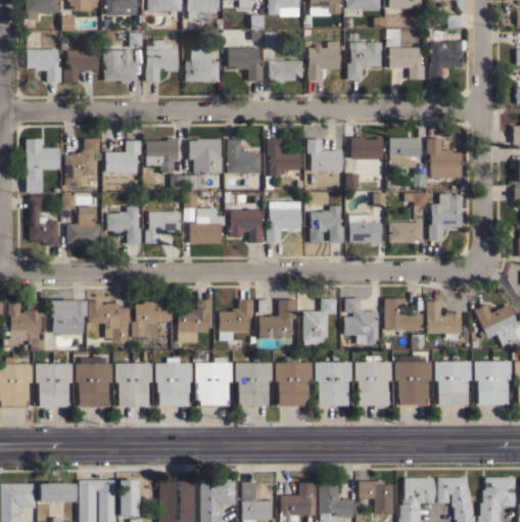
[(58,0),(58,12),(38,12),(38,18),(27,19),(27,12),(25,12),(25,0),(58,0)]
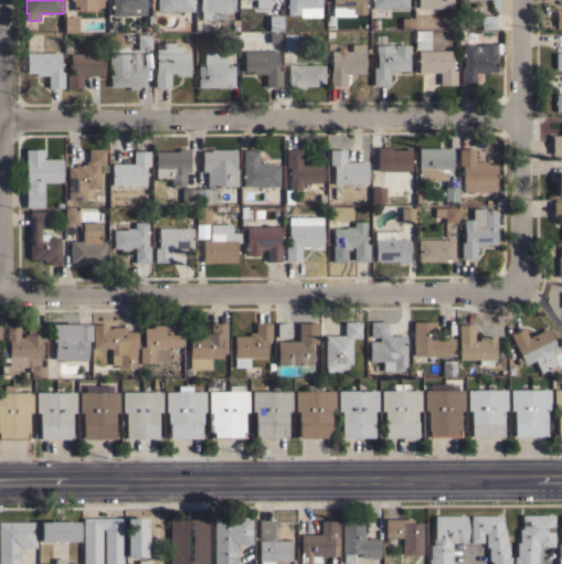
[(73,0),(107,0),(107,1),(105,1),(105,8),(101,8),(101,10),(95,10),(95,11),(75,11),(75,1),(73,1),(73,0)]
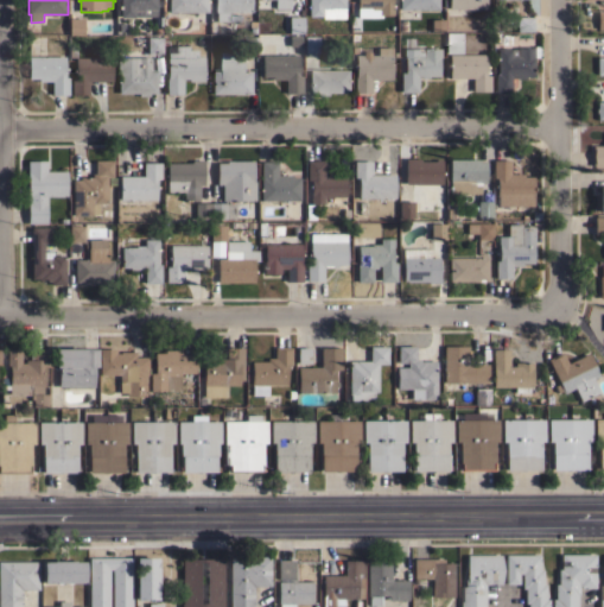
[(159,0),(159,1),(165,1),(165,7),(159,7),(159,17),(137,17),(137,18),(124,18),(124,10),(121,10),(121,6),(122,6),(122,0),(159,0)]
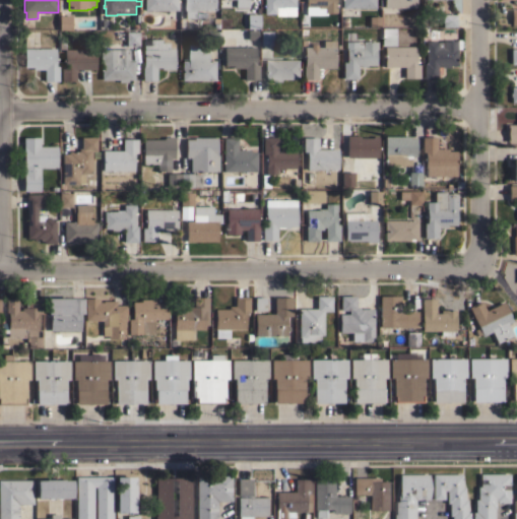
[(180,0),(180,10),(146,11),(146,0),(180,0)]
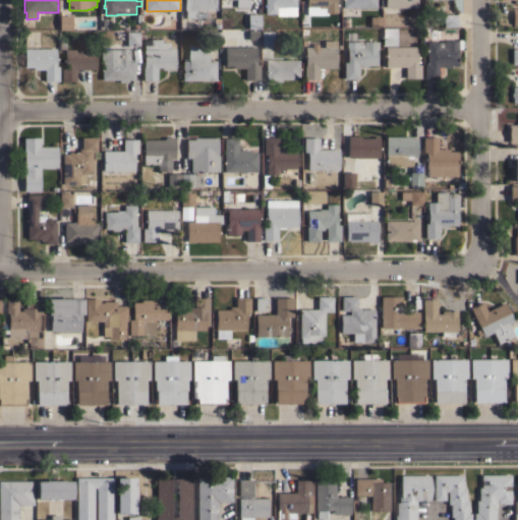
[(197,10),(197,18),(188,18),(188,11),(186,11),(186,0),(218,0),(218,10),(197,10)]
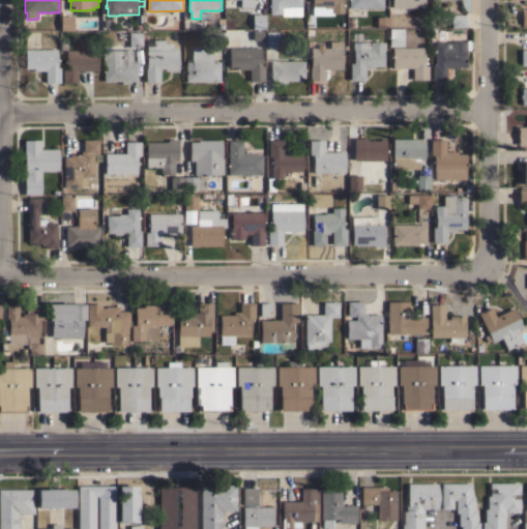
[(255,0),(255,8),(242,8),(242,0),(255,0)]
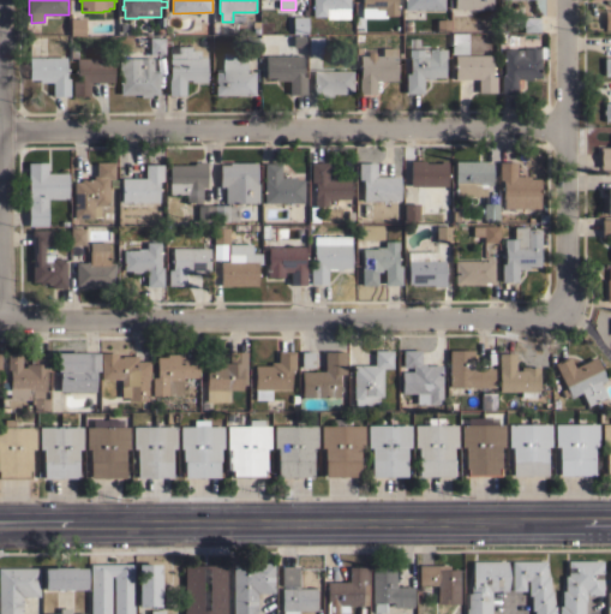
[(352,0),(352,19),(329,19),(329,18),(315,18),(315,0),(352,0)]
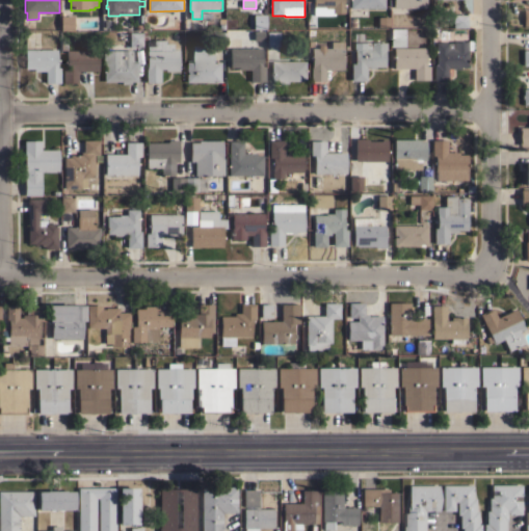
[(346,0),(346,4),(347,4),(347,6),(346,6),(346,14),(335,14),(335,8),(327,8),(327,7),(315,7),(315,0),(346,0)]
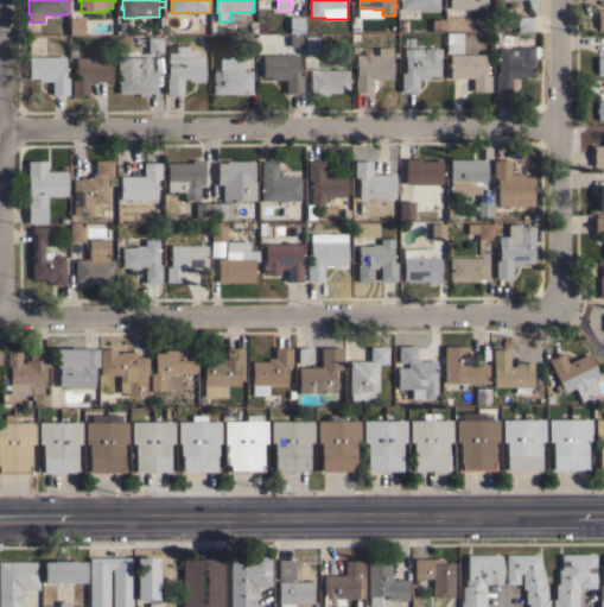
[(402,10),(402,0),(442,0),(442,10),(402,10)]
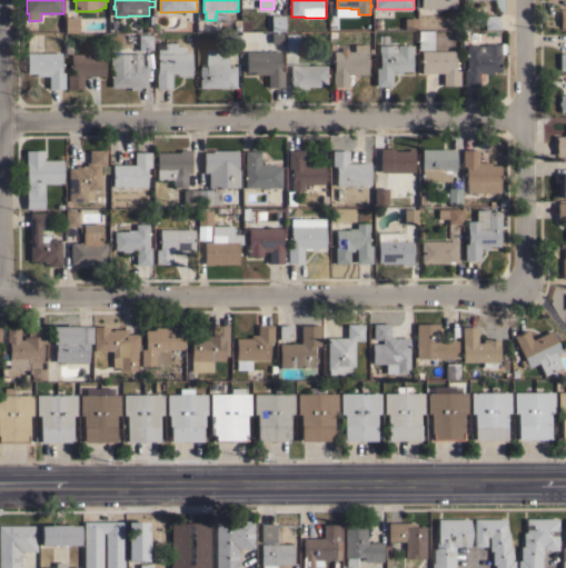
[(423,9),(423,0),(457,0),(457,9),(423,9)]
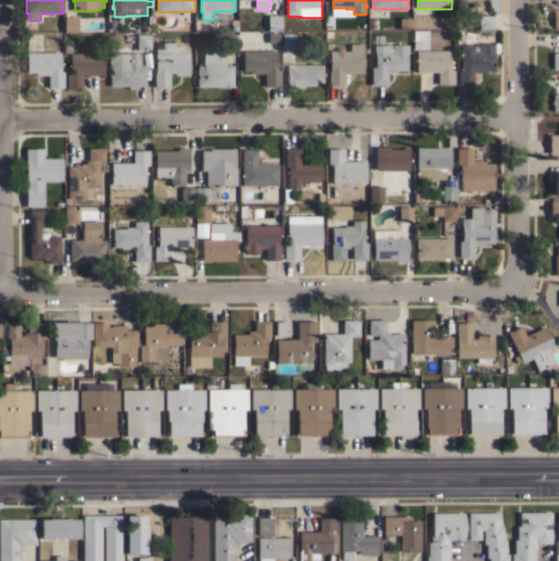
[(283,32),(270,32),(269,17),(283,17),(283,32)]
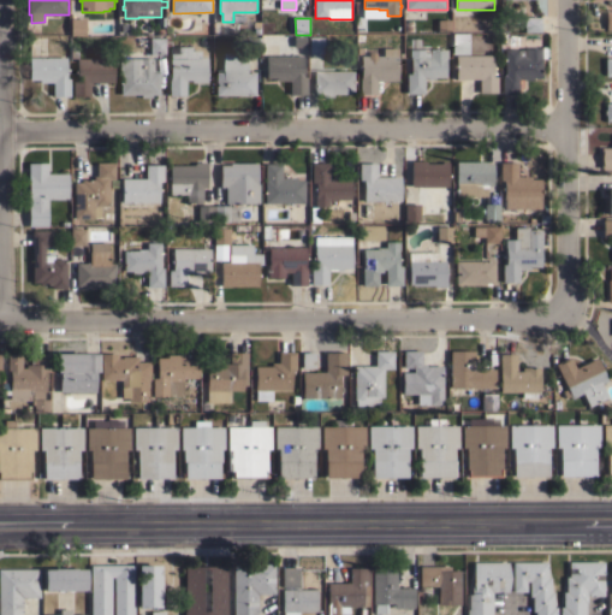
[(542,18),(542,33),(526,33),(526,18),(542,18)]
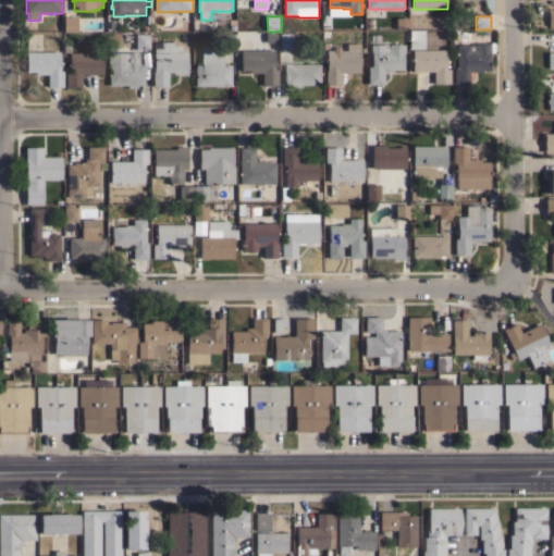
[(65,33),(65,17),(78,17),(78,33),(65,33)]
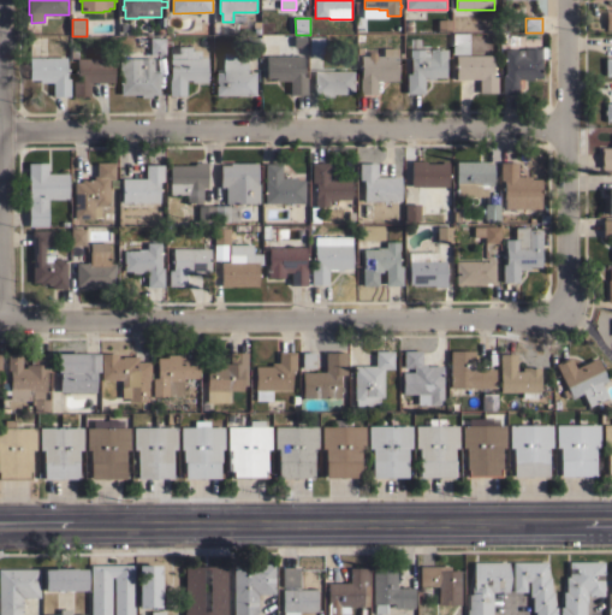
[(471,54),(455,54),(455,34),(471,34),(471,54)]
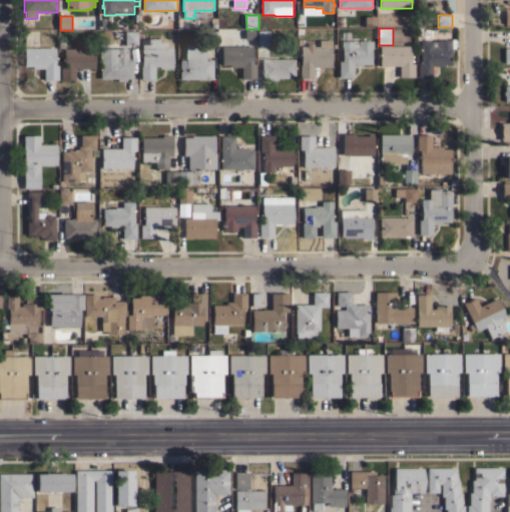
[(205,44),(205,31),(218,31),(218,45),(207,45),(207,60),(214,60),(214,80),(211,80),(211,78),(207,78),(207,80),(181,80),(181,71),(183,71),(183,69),(181,69),(181,60),(187,60),(187,44),(205,44)]
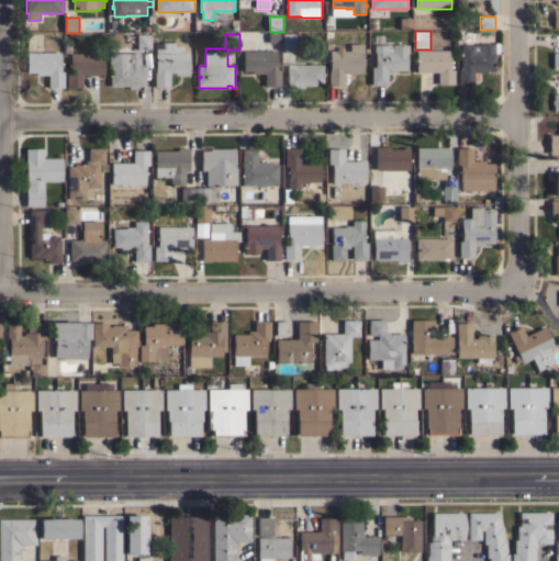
[(298,49),(283,49),(284,34),(298,34),(298,49)]
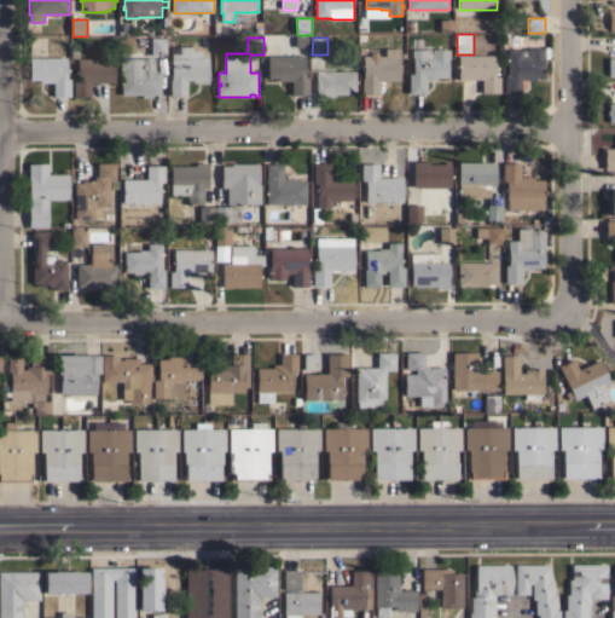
[(152,39),(174,39),(174,46),(168,46),(168,56),(152,56),(152,39)]
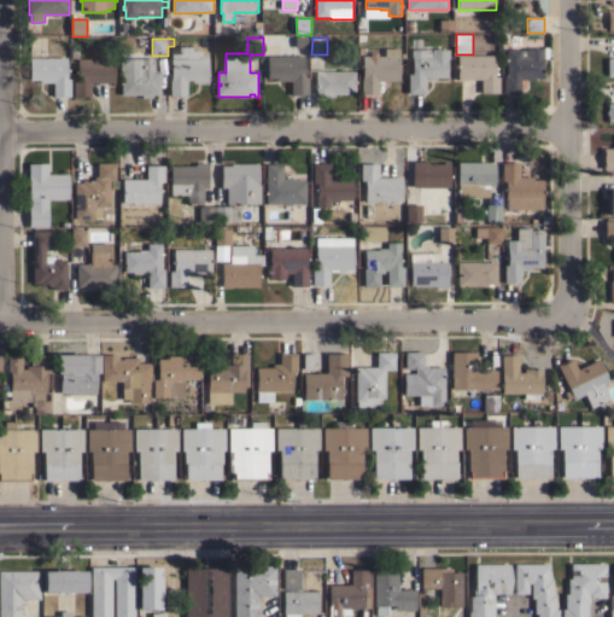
[(93,83),(93,97),(75,97),(75,81),(80,81),(79,59),(72,59),(72,47),(80,47),(80,59),(116,59),(116,83),(93,83)]
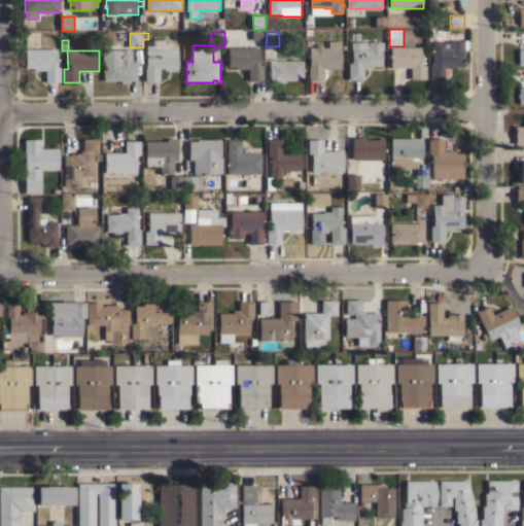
[(179,71),(166,71),(166,69),(161,69),(161,82),(146,82),(146,67),(147,67),(147,51),(148,51),(148,40),(166,40),(166,43),(173,43),(173,49),(179,49),(179,71)]
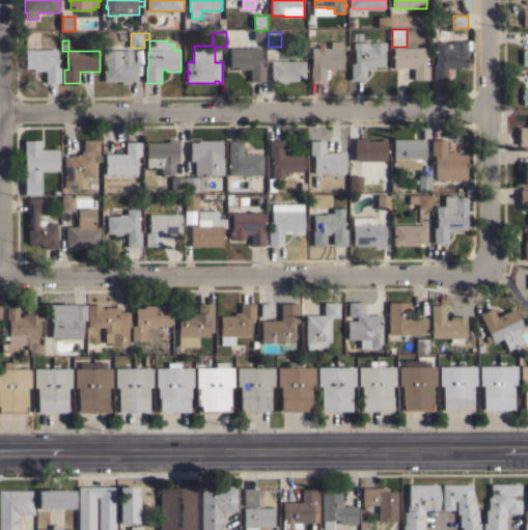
[(437,53),(436,53),(436,51),(437,51),(437,44),(448,44),(448,49),(454,49),(454,42),(469,42),(474,42),(474,52),(469,52),(469,67),(462,67),(462,70),(453,70),(453,67),(449,67),(449,82),(435,82),(435,64),(437,64),(437,53)]
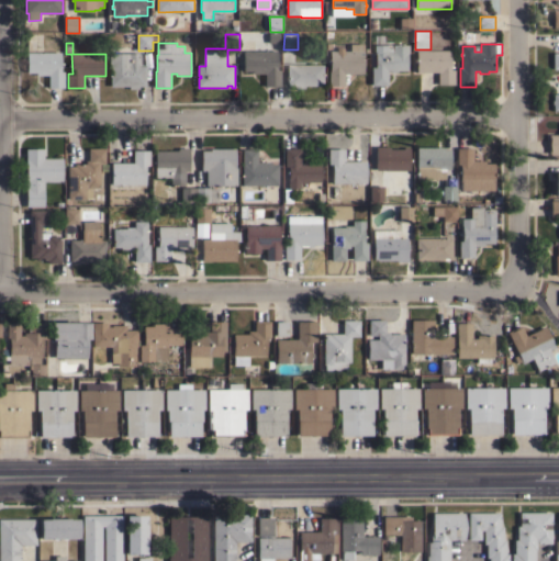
[(353,52),(353,45),(366,45),(366,75),(346,75),(346,86),(331,86),(331,70),(332,70),(332,52),(353,52)]
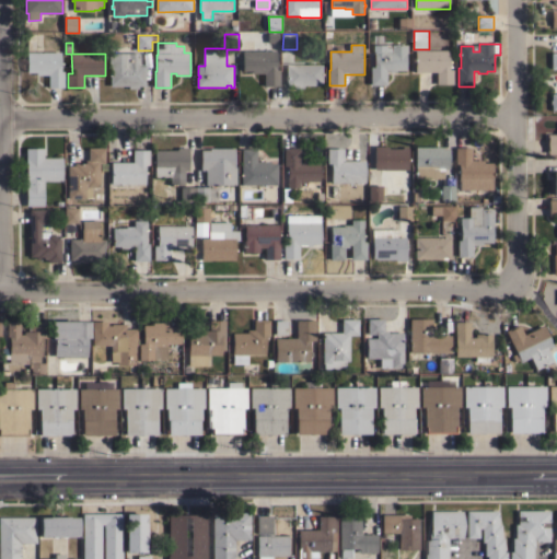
[(397,71),(397,72),(391,72),(391,71),(387,71),(387,85),(372,85),(372,67),(375,67),(375,56),(378,56),(378,45),(409,45),(409,54),(408,54),(407,71),(397,71)]
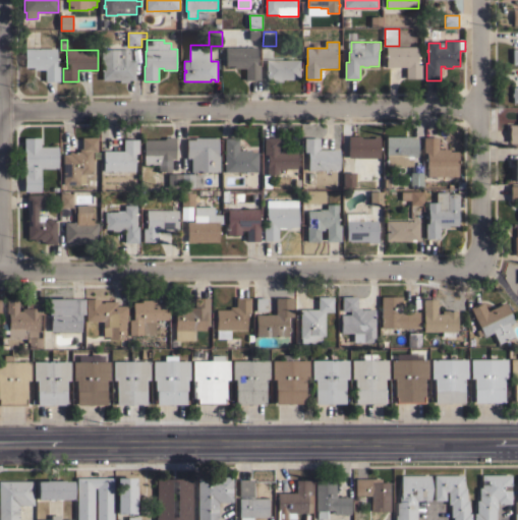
[(418,47),(419,65),(422,65),(422,78),(407,78),(407,67),(388,67),(387,47),(418,47)]
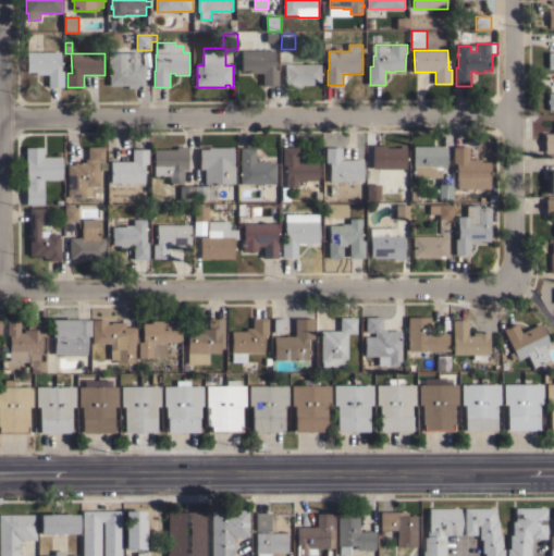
[(277,51),(277,70),(280,70),(280,86),(265,86),(265,72),(257,72),(257,74),(251,74),(251,71),(243,71),(243,51),(277,51)]
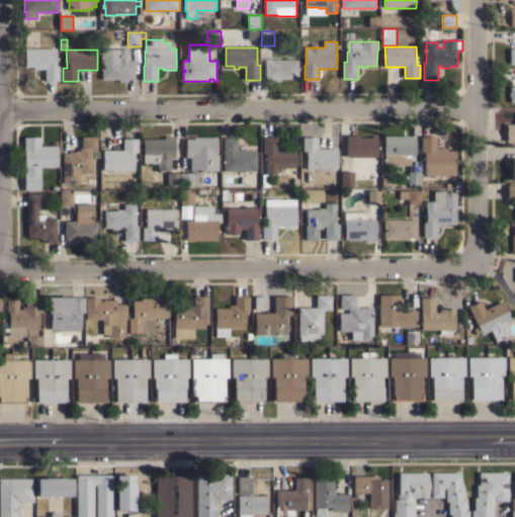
[(58,49),(58,67),(61,67),(61,81),(46,81),(46,70),(34,70),(34,68),(26,68),(26,49),(58,49)]
